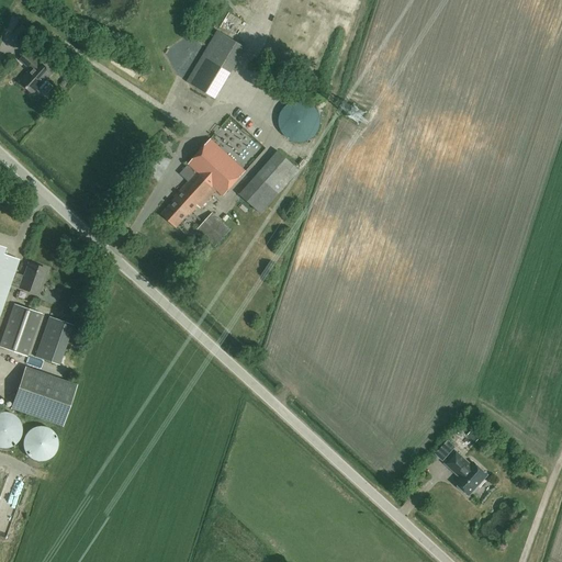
[(22,25),(18,32),(12,37),(19,43),(19,42),(25,47),(33,40),(26,34),(29,31),(22,25)]
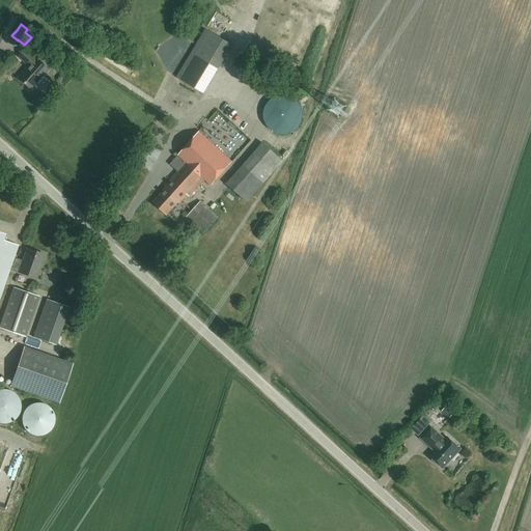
[(188,89),(190,86),(202,94),(232,46),(205,29),(195,46),(199,49),(195,56),(191,54),(175,78),(184,83),(182,85),(188,89)]
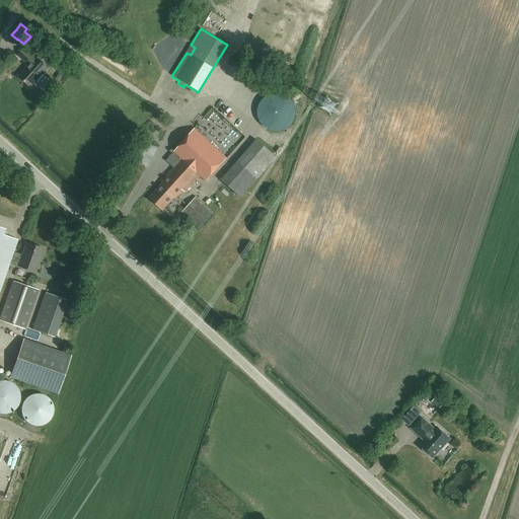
[(28,64),(18,76),(29,87),(48,67),(35,56),(35,57),(24,49),(18,55),(28,64)]
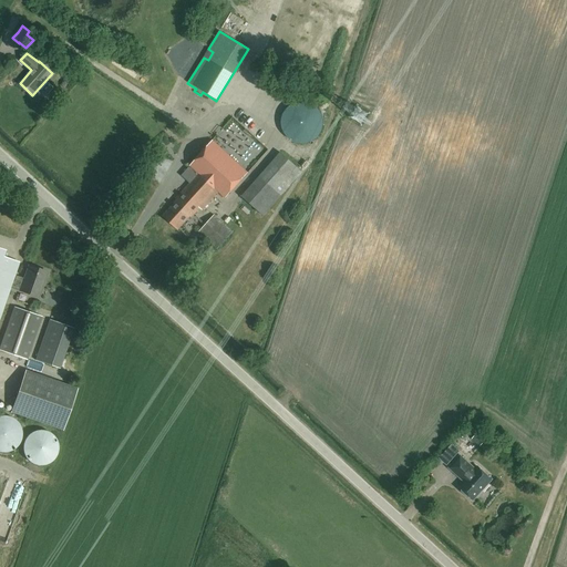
[(281,117),(280,123),(281,129),(284,134),(287,138),(292,142),(298,144),(303,144),(310,142),(315,138),(319,134),(321,129),(322,123),(321,117),(319,112),(315,107),(310,104),(303,102),(298,102),(292,104),(287,107),(284,112),(281,117)]
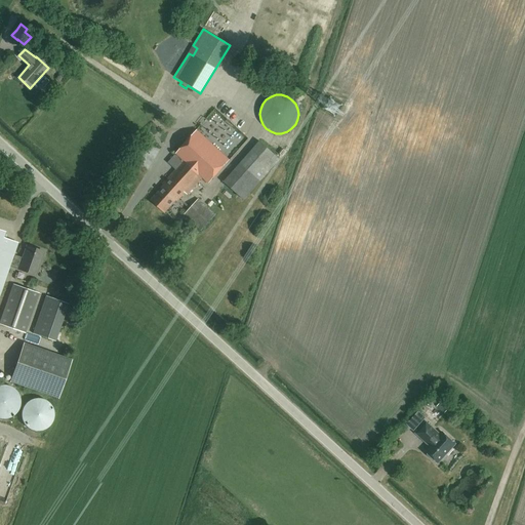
[(163,186),(151,201),(163,212),(175,200),(176,201),(185,193),(187,195),(202,178),(208,184),(229,161),(195,130),(174,154),(174,155),(167,163),(174,170),(162,185),(163,186)]
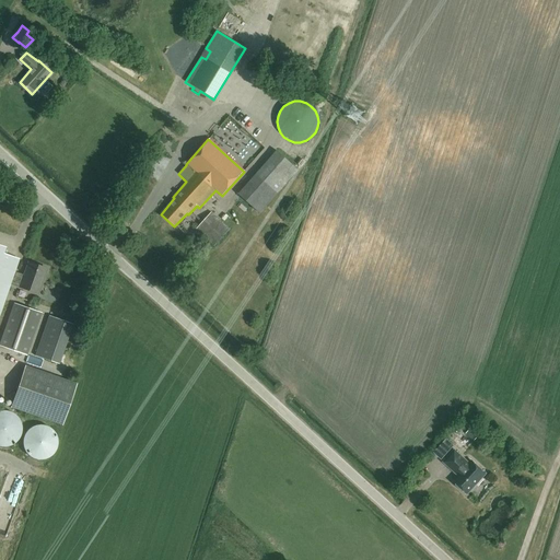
[(259,213),(277,194),(298,171),(277,151),(237,194),(259,213)]
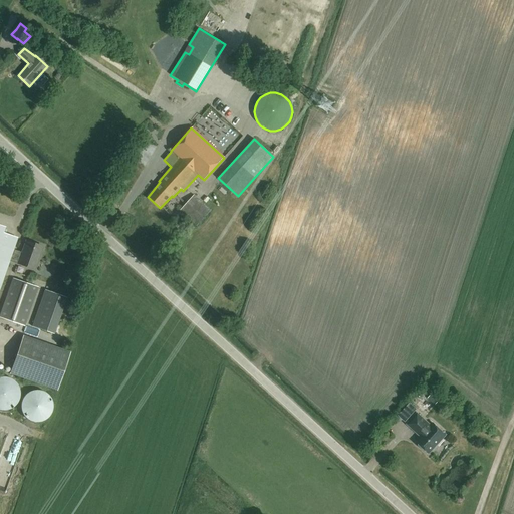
[(180,210),(197,226),(211,211),(194,195),(180,210)]
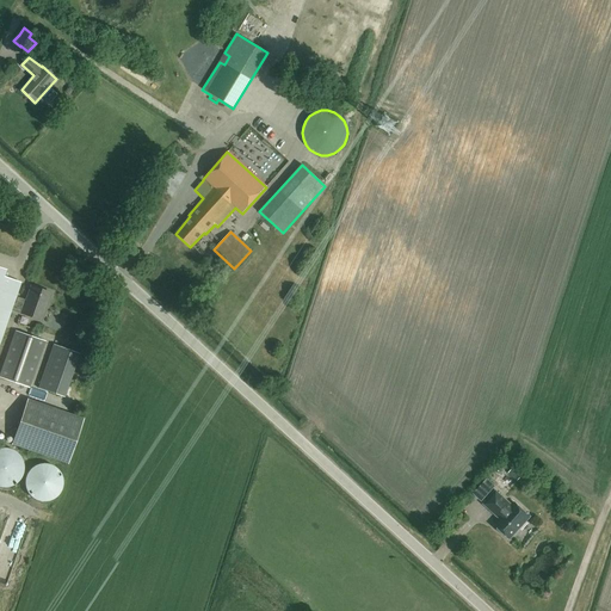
[(19,282),(2,277),(5,270),(0,267),(0,335),(10,309),(41,320),(50,292),(31,287),(26,300),(13,296),(19,282)]
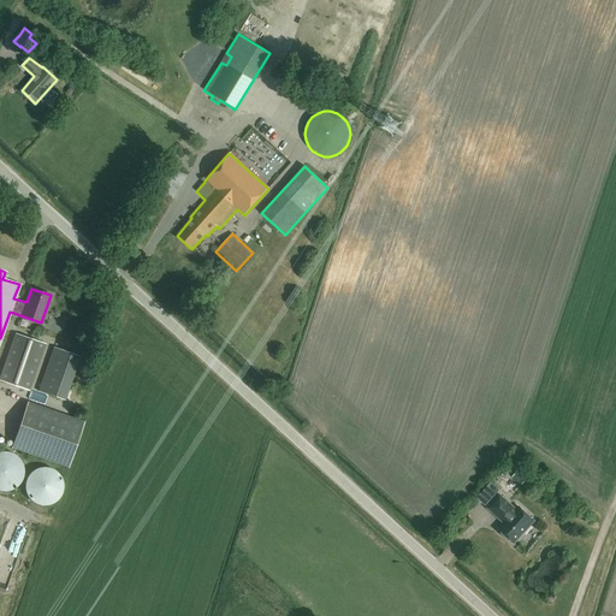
[(16,333),(0,377),(0,380),(29,390),(45,344),(16,333)]
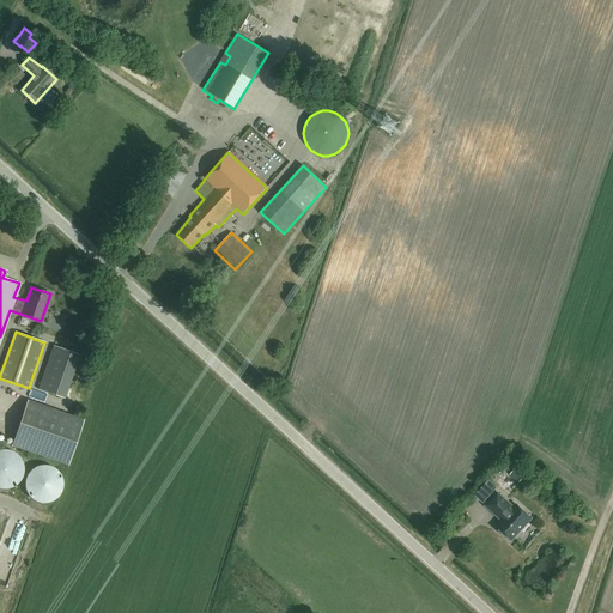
[(78,354),(54,346),(38,389),(62,399),(78,354)]
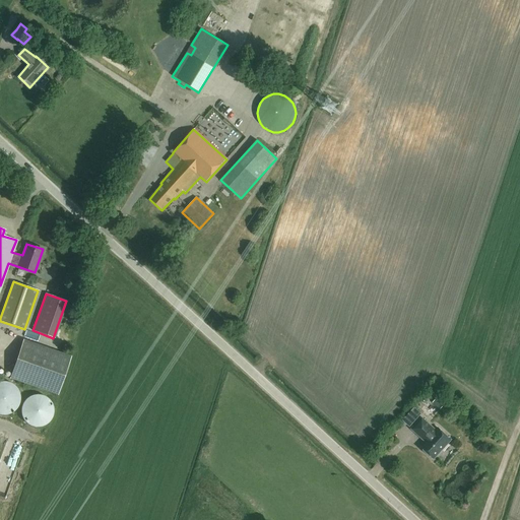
[(70,356),(22,339),(9,378),(57,394),(70,356)]
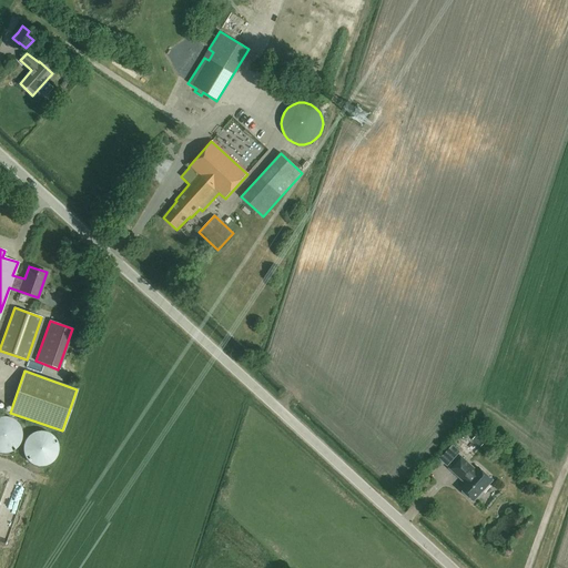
[(21,439),(22,434),(21,428),(18,424),(14,419),(9,417),(3,416),(0,416),(0,452),(3,453),(9,452),(14,449),(18,445),(21,439)]
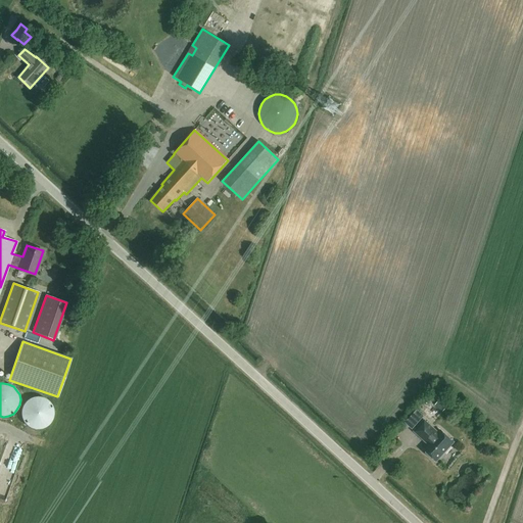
[(26,424),(30,428),(36,430),(42,430),(47,427),(52,423),(54,417),(55,412),(53,406),(50,401),(45,397),(39,396),(34,397),(28,400),(25,403),(21,409),(21,415),(22,420),(26,424)]
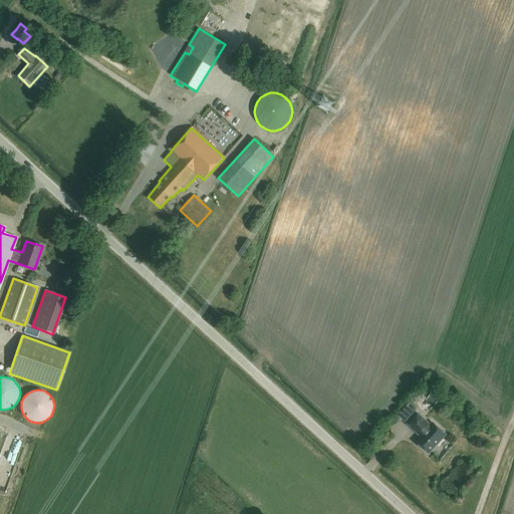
[(441,399),(433,393),(428,399),(436,406),(441,399)]
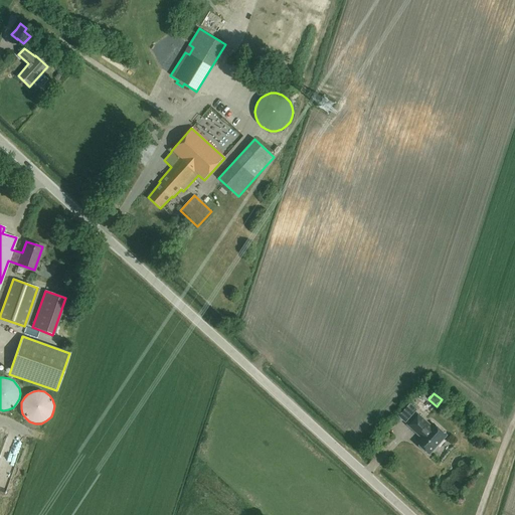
[(439,448),(438,446),(447,436),(434,423),(432,426),(417,413),(407,424),(421,438),(416,443),(430,455),(433,451),(435,452),(439,448)]
